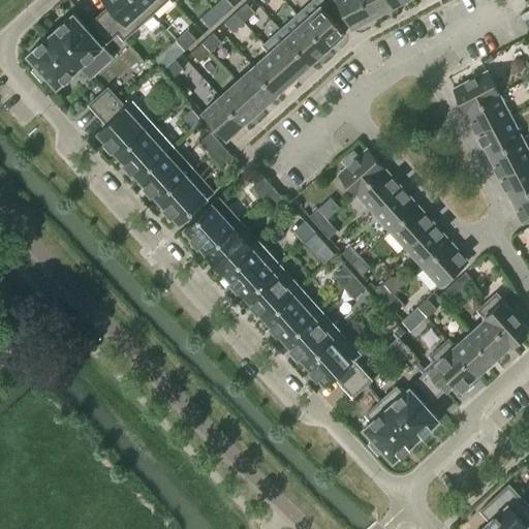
[(104,0),(110,5),(100,13),(117,32),(123,39),(132,31),(134,29),(151,14),(152,13),(139,0),(104,0)]
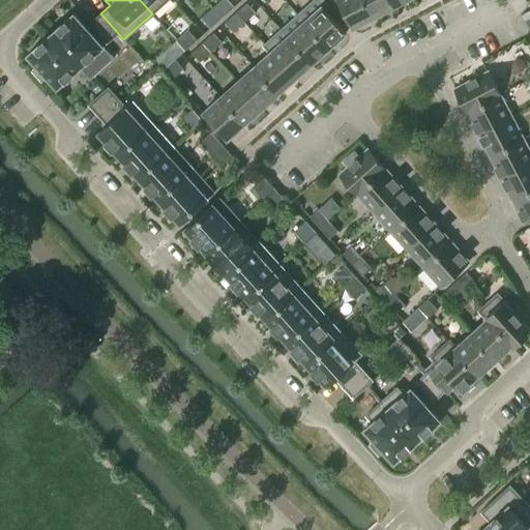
[(140,0),(152,13),(153,12),(166,0),(140,0)]
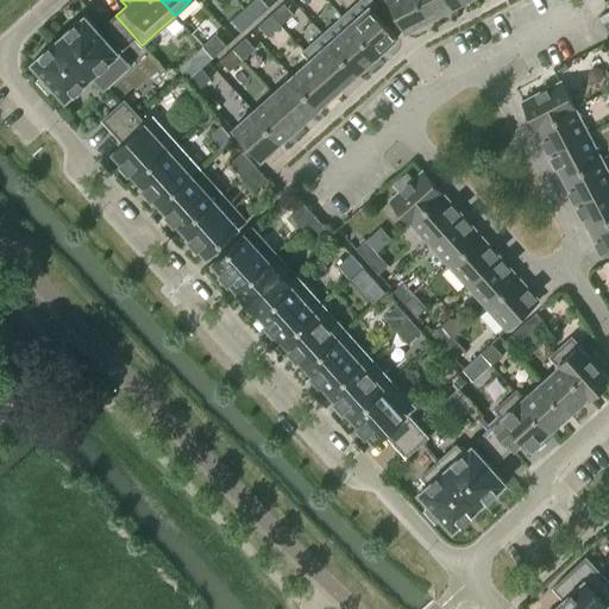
[(253,0),(245,8),(255,19),(269,7),(262,0),(253,0)]
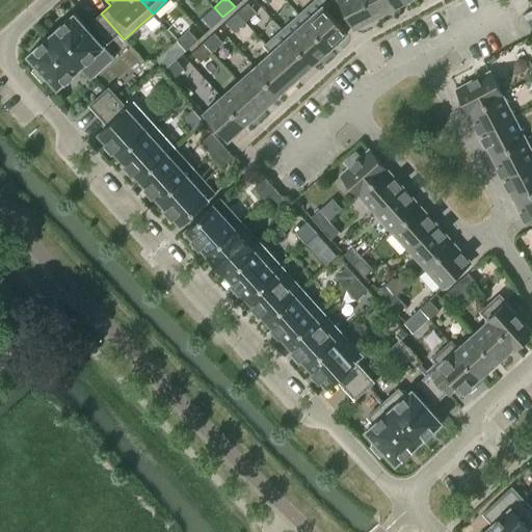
[(324,0),(315,0),(298,15),(329,49),(330,48),(329,48),(345,34),(347,32),(345,30),(345,31),(324,7),(328,4),(324,0)]
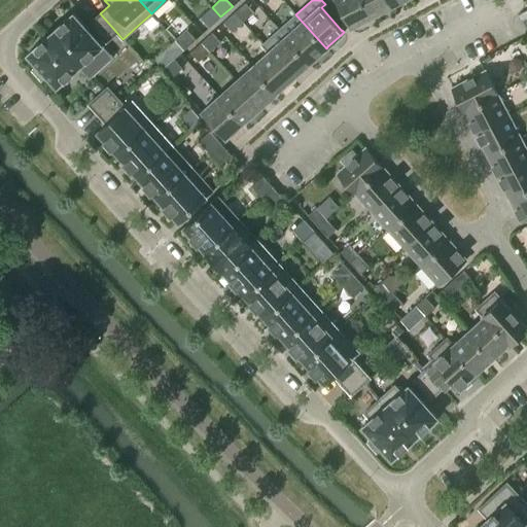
[(336,0),(350,25),(349,25),(351,28),(353,27),(353,26),(371,16),(371,18),(372,16),(362,0),(336,0)]
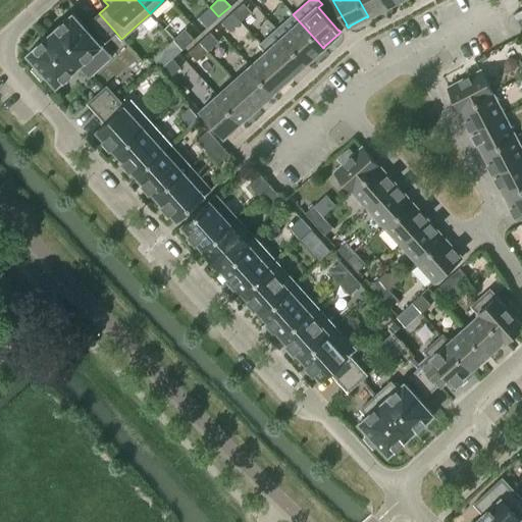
[(359,0),(368,16),(369,15),(386,6),(386,7),(387,6),(383,0),(359,0)]
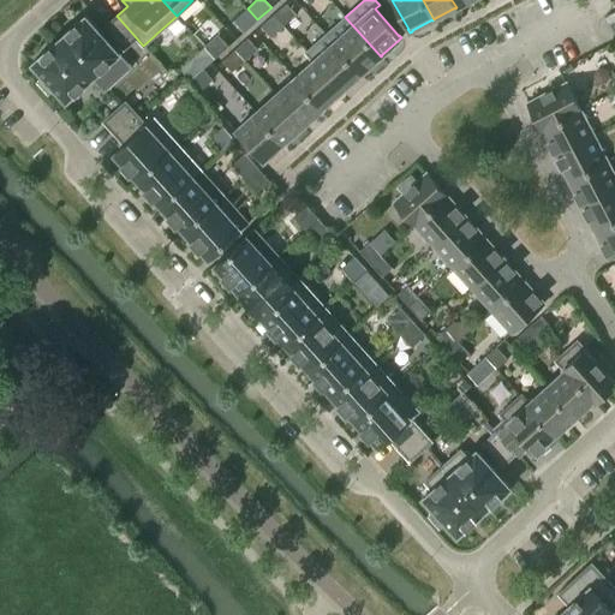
[(273,15),(282,25),(296,13),(286,3),(273,15)]
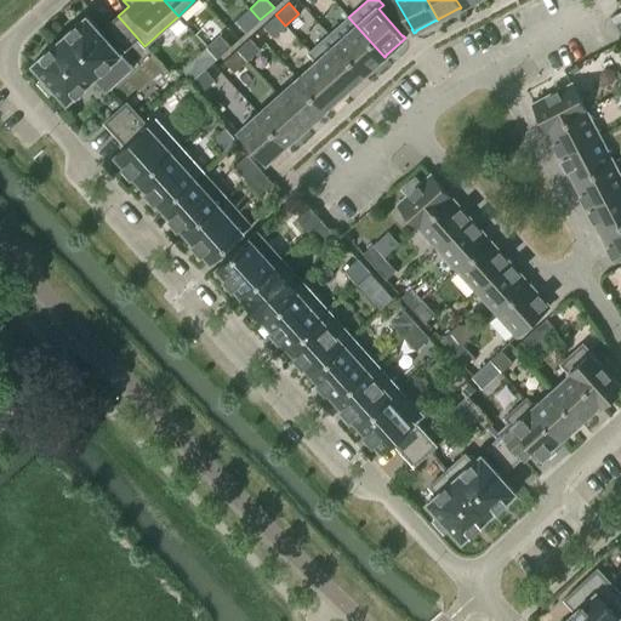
[(260,20),(250,9),(235,21),(246,33),(260,20)]
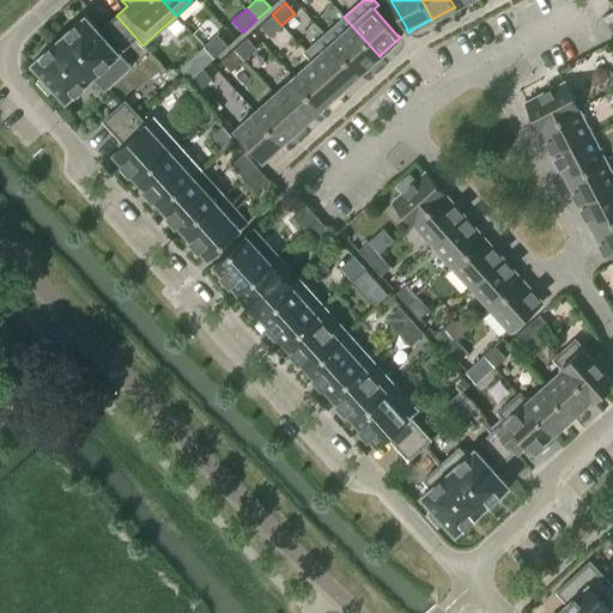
[(58,38),(92,77),(93,76),(116,54),(116,55),(119,53),(117,50),(116,50),(86,17),(85,14),(83,17),(60,38),(59,37),(58,38)]
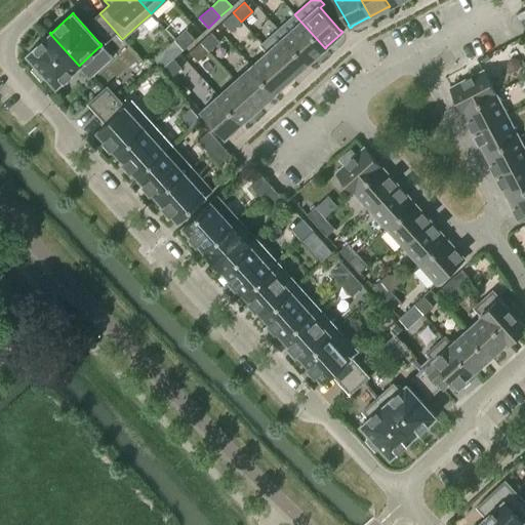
[(241,22),(233,12),(223,23),(231,32),(241,22)]
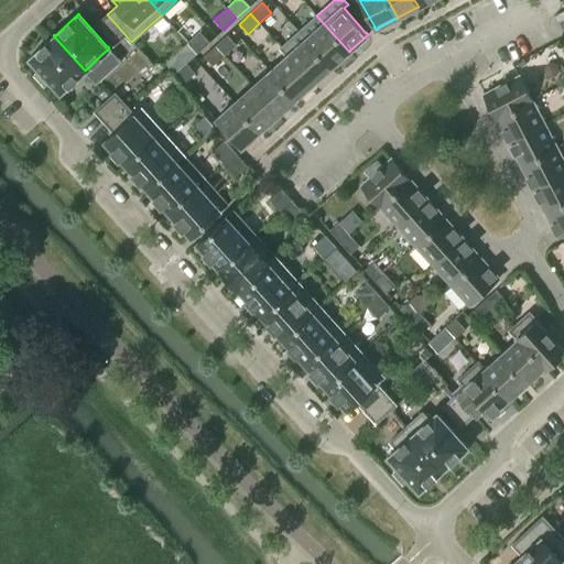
[(125,34),(107,14),(95,25),(97,26),(112,43),(111,43),(114,45),(116,43),(123,35),(125,35),(125,34)]
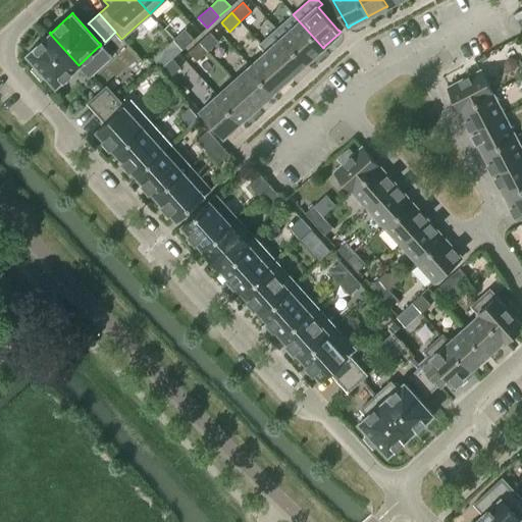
[(293,14),(276,29),(307,62),(308,61),(307,61),(322,48),(322,49),(323,48),(293,14)]
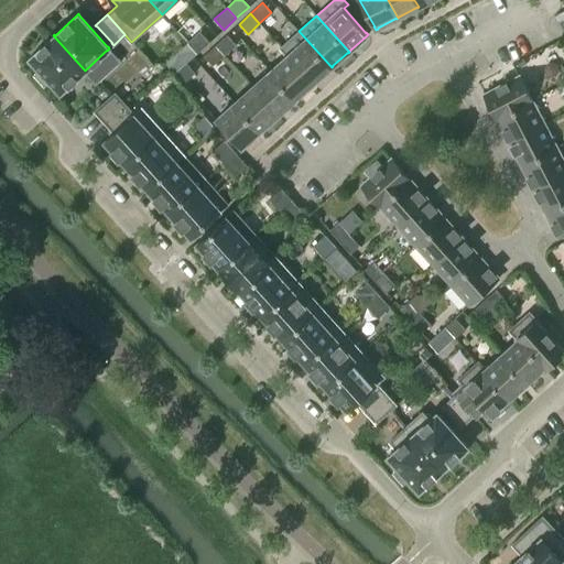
[(332,67),(299,31),(281,47),(286,55),(288,54),(314,84),(315,83),(314,82),(329,68),(331,68),(332,67)]
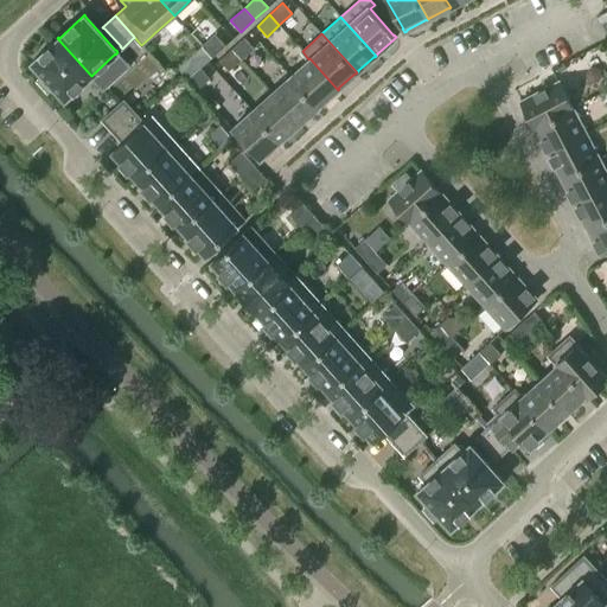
[(215,34),(202,46),(212,57),(225,45),(215,34)]
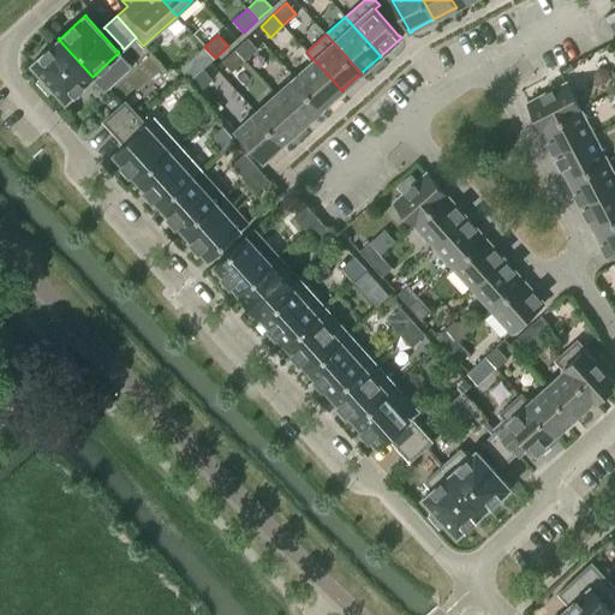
[(234,49),(244,60),(257,48),(248,37),(234,49)]
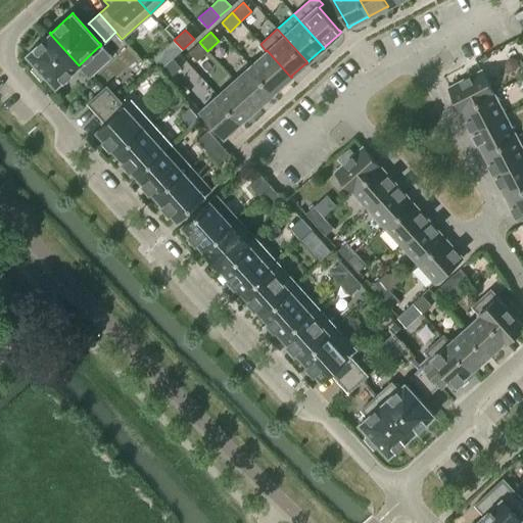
[(79,65),(49,33),(48,34),(49,34),(29,52),(27,53),(29,55),(37,64),(32,69),(41,80),(46,75),(54,84),(56,86),(58,84),(57,84),(78,66),(79,65)]
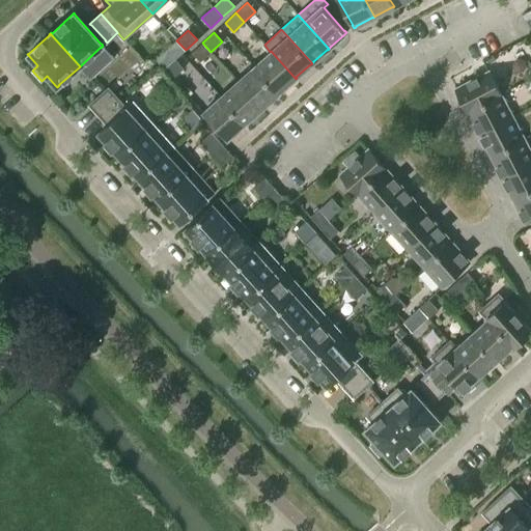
[(186,50),(176,40),(166,49),(175,59),(186,50)]
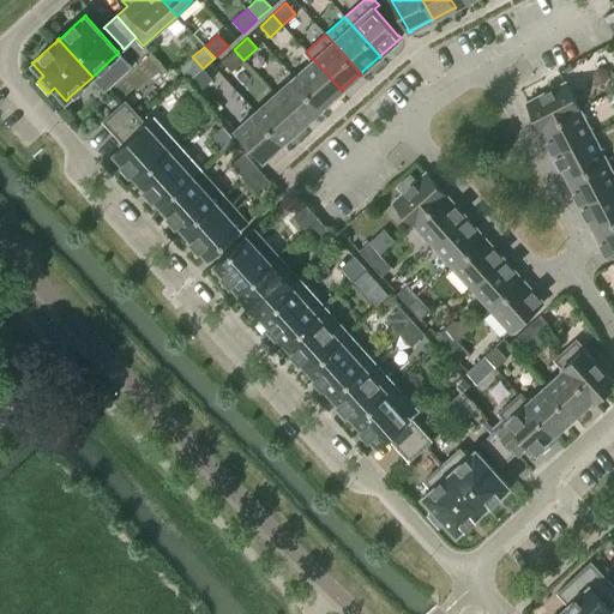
[(244,60),(234,49),(222,61),(232,72),(244,60)]
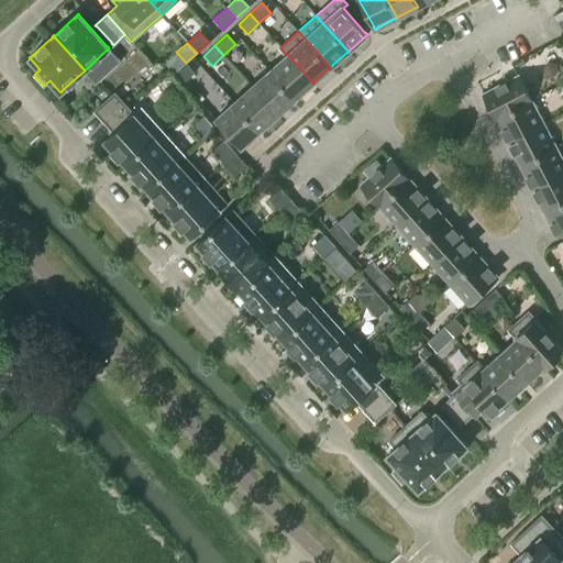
[(271,69),(269,70),(296,99),(297,98),(296,98),(311,84),(312,85),(313,84),(287,54),(286,55),(271,69)]
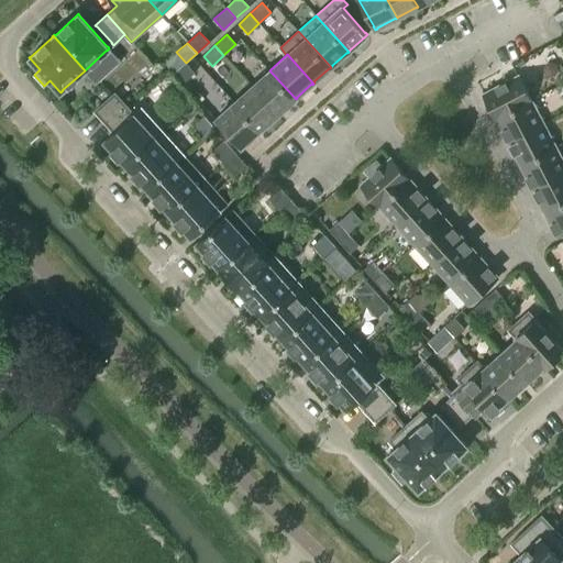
[(195,73),(186,63),(174,73),(183,83),(195,73)]
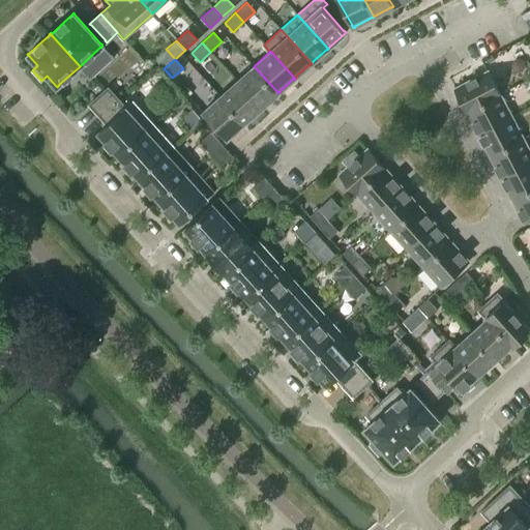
[(238,80),(237,81),(262,109),(263,108),(262,107),(276,94),(277,94),(278,93),(254,66),(253,66),(253,67),(238,80)]
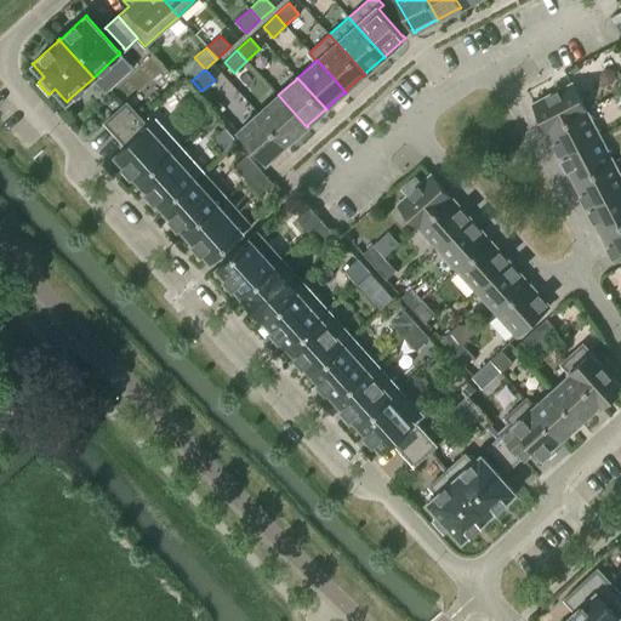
[(546,131),(586,110),(585,109),(573,86),(571,83),(569,84),(569,85),(535,102),(531,103),(534,107),(534,106),(546,130),(546,131)]
